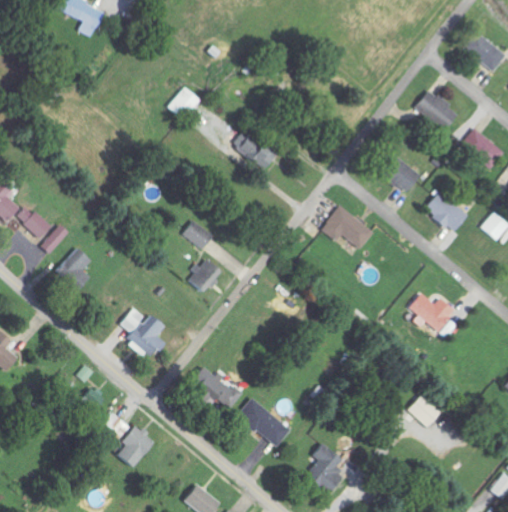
[(59,0),(56,9),(84,21),(80,31),(93,37),(104,10),(81,0),(59,0)]
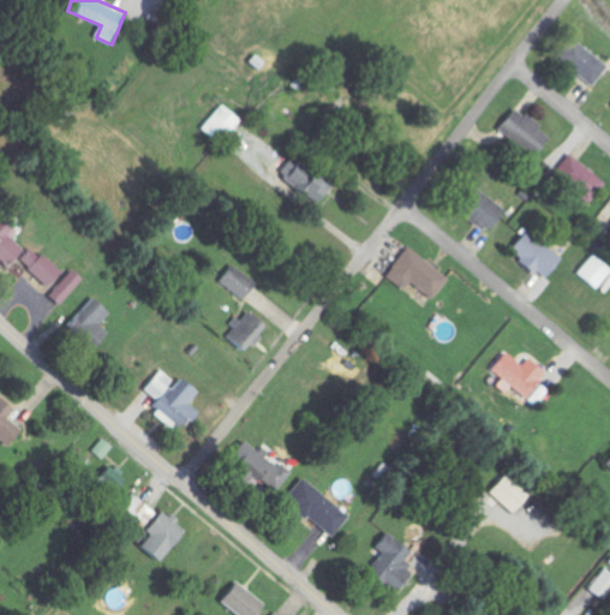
[(594,85),(609,64),(572,39),(558,60),(594,85)]
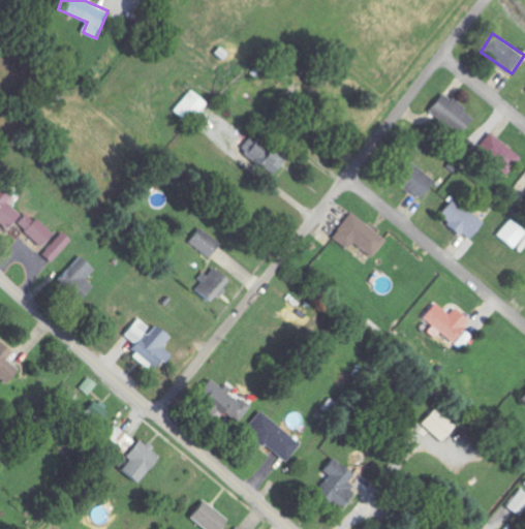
[(474,117),(448,94),(433,111),(460,133),(474,117)]
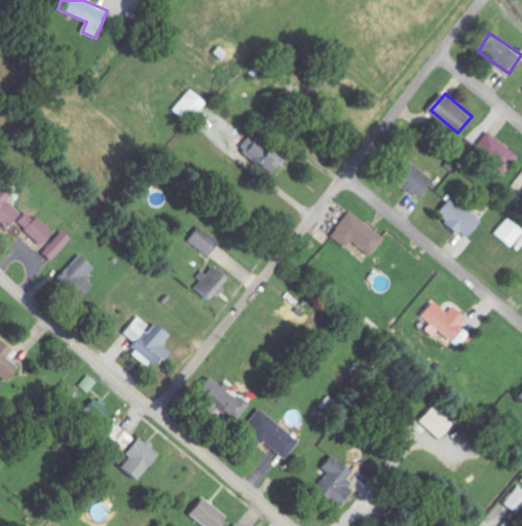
[(475,148),(504,175),(518,158),(489,132),(475,148)]
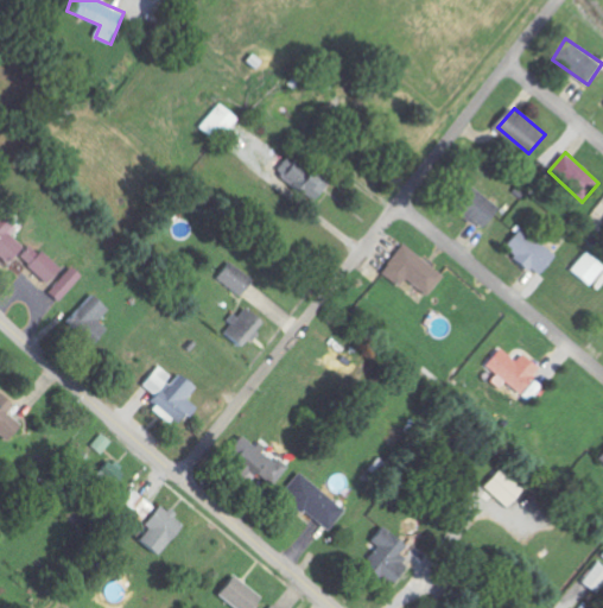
[(483,228),(499,203),(462,181),(450,201),(459,207),(456,211),(483,228)]
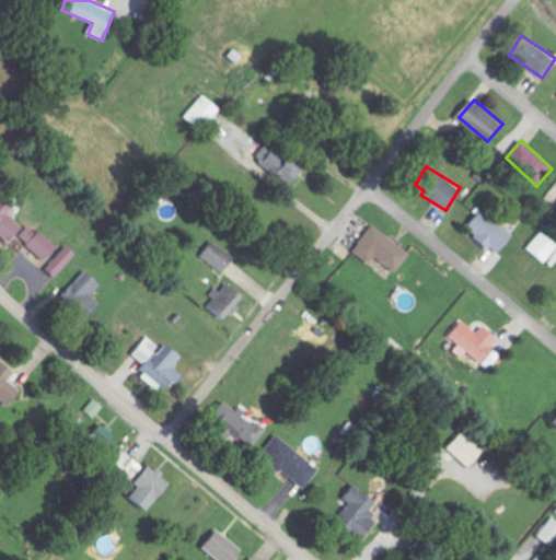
[(0,240),(7,245),(22,228),(10,217),(15,211),(0,198),(0,240)]
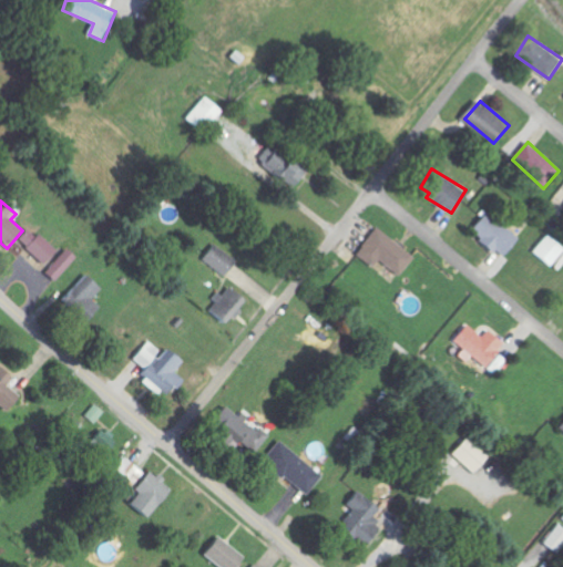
[(519,239),(488,212),(471,229),(501,258),(519,239)]
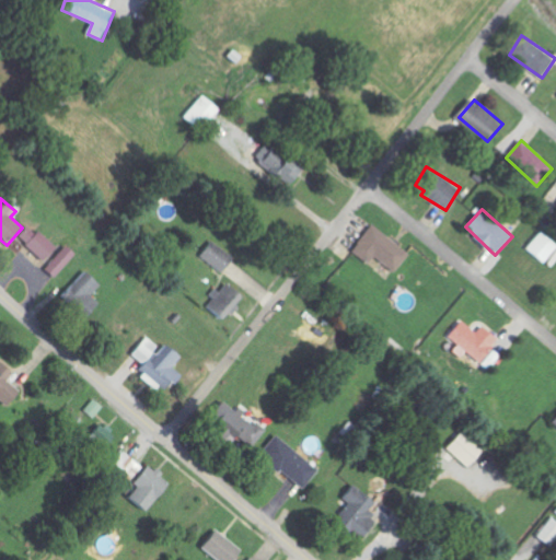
[(55,244),(26,225),(16,242),(45,260),(55,244)]
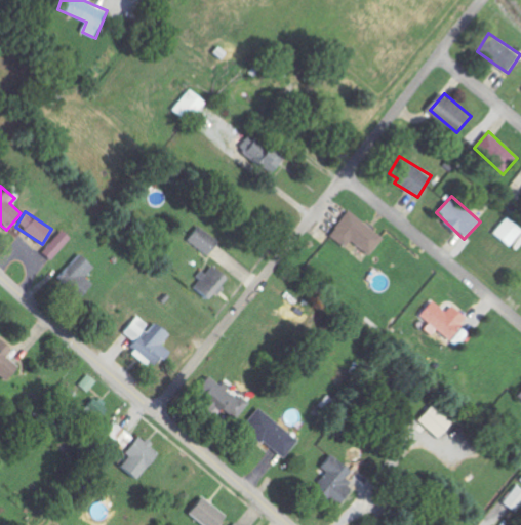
[(383,238),(350,211),(329,235),(345,247),(350,240),(368,255),(383,238)]
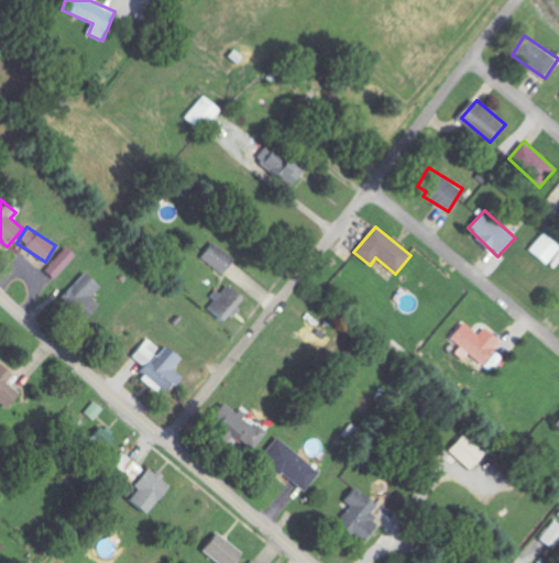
[(558,244),(541,234),(529,253),(550,266),(558,254),(558,244)]
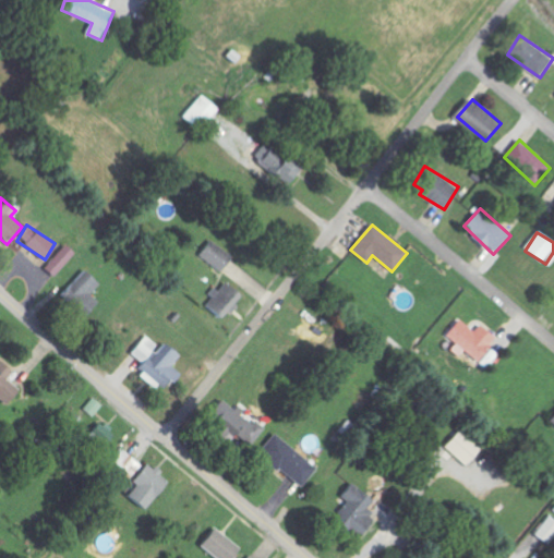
[(232,256),(213,240),(201,254),(220,270),(232,256)]
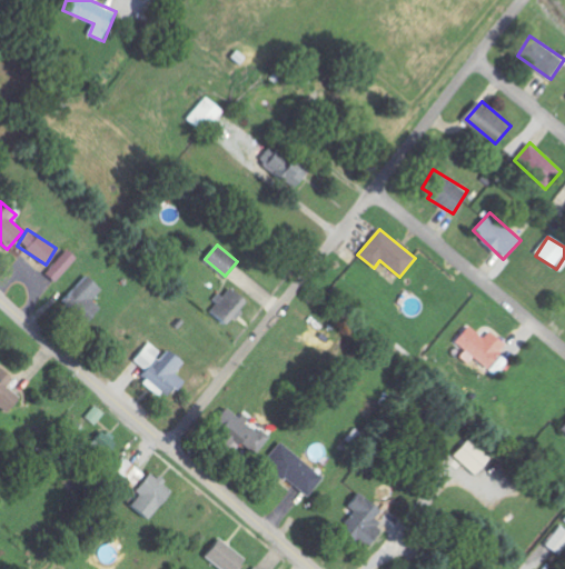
[(46,273),(56,282),(77,259),(67,250),(46,273)]
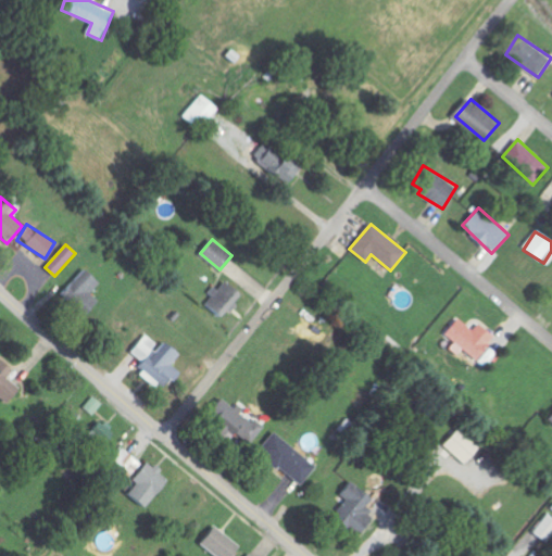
[(82,315),(97,302),(89,293),(100,285),(88,270),(62,291),(82,315)]
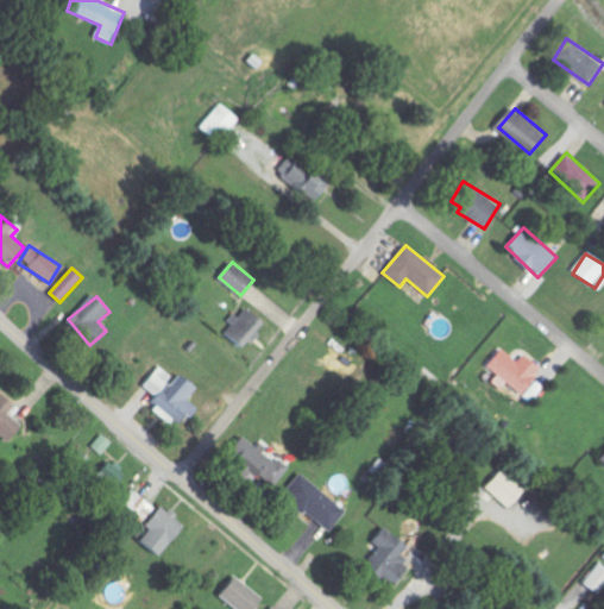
[(225,333),(241,349),(264,324),(247,308),(225,333)]
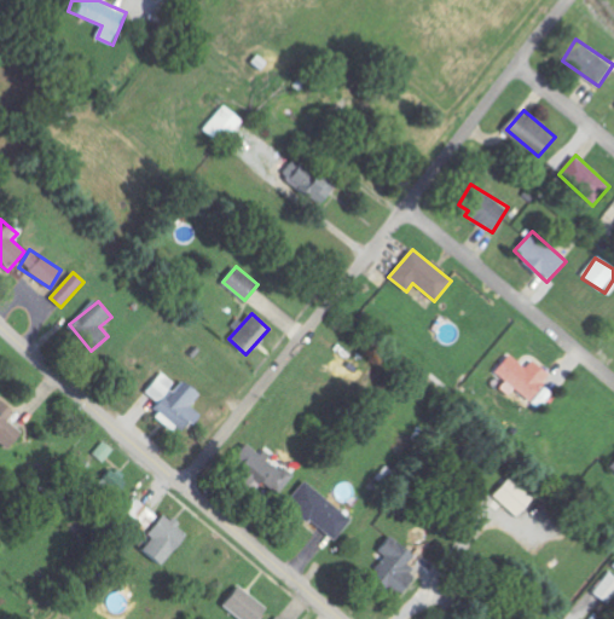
[(532,360),(528,366),(509,354),(497,372),(513,383),(511,387),(532,401),(551,374),(532,360)]
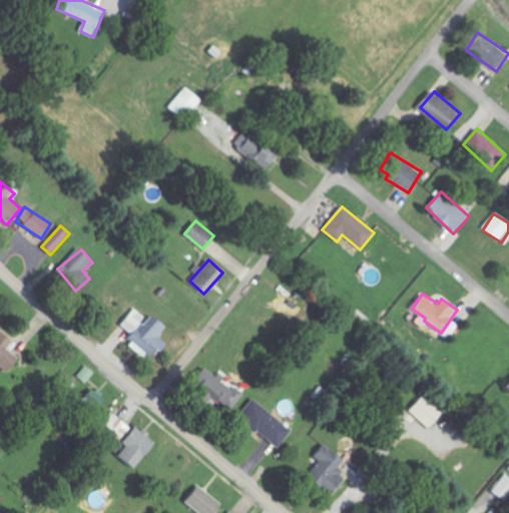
[(127,338),(147,355),(159,342),(155,338),(164,328),(150,315),(146,319),(134,309),(119,325),(130,335),(127,338)]
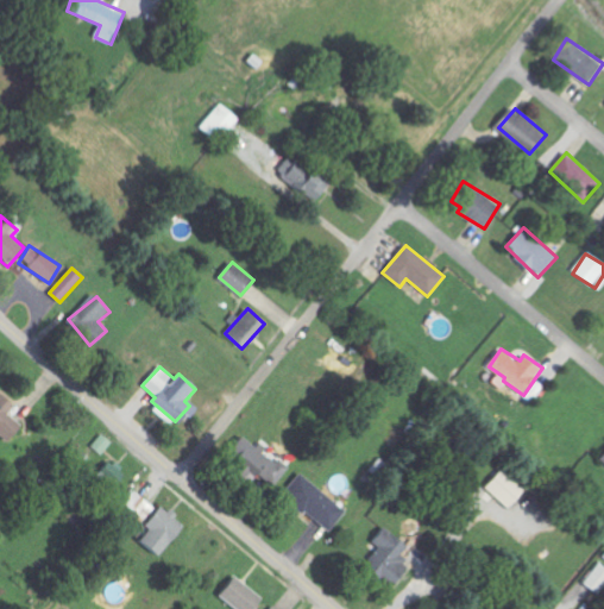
[(11,415),(17,407),(0,394),(0,437),(7,443),(23,425),(11,415)]
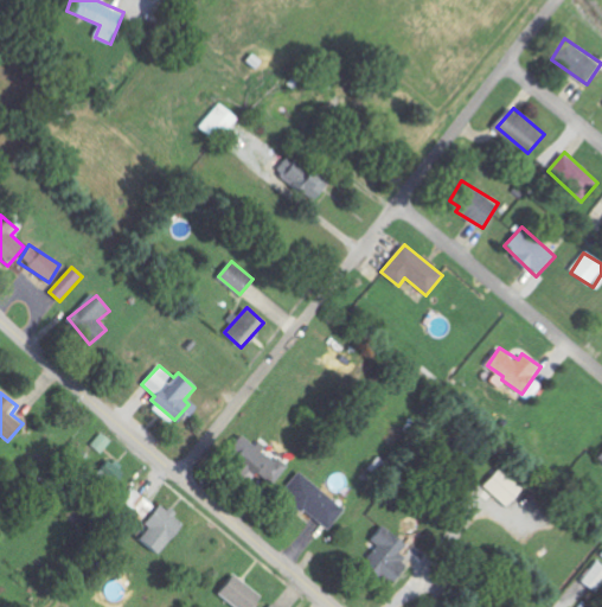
[(287,462),(258,451),(260,447),(239,439),(229,461),(245,470),(244,474),(275,489),(287,462)]
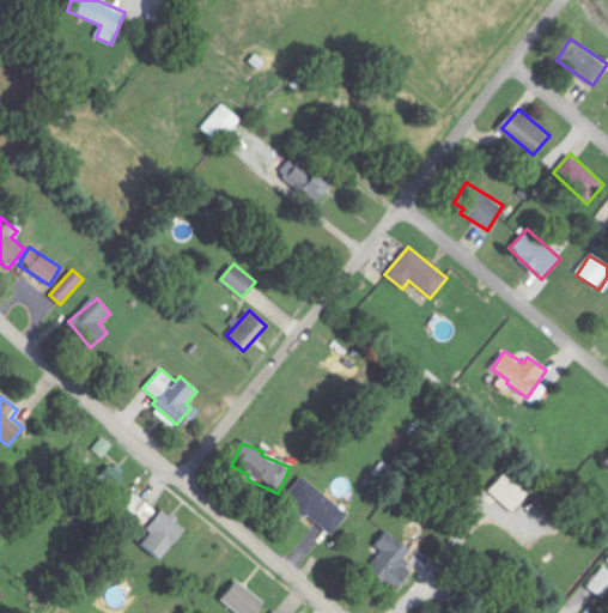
[(487,489),(510,513),(527,497),(504,473),(487,489)]
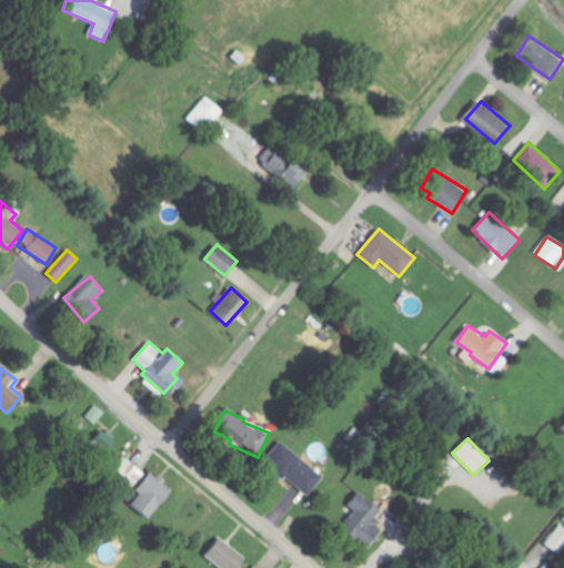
[(308,495),(322,474),(275,443),(261,464),(308,495)]
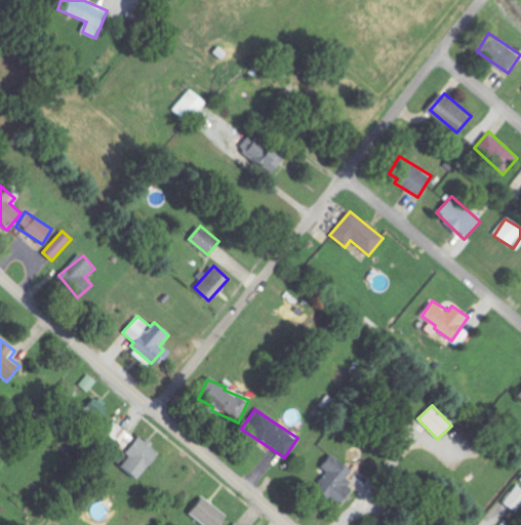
[(101,437),(121,453),(133,438),(113,421),(101,437)]
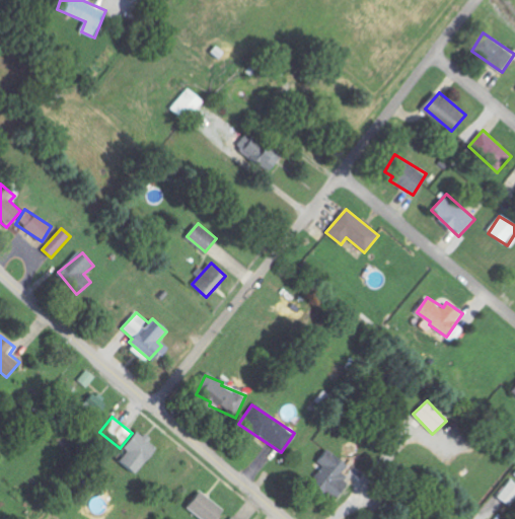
[(134,474),(155,444),(137,431),(115,461),(134,474)]
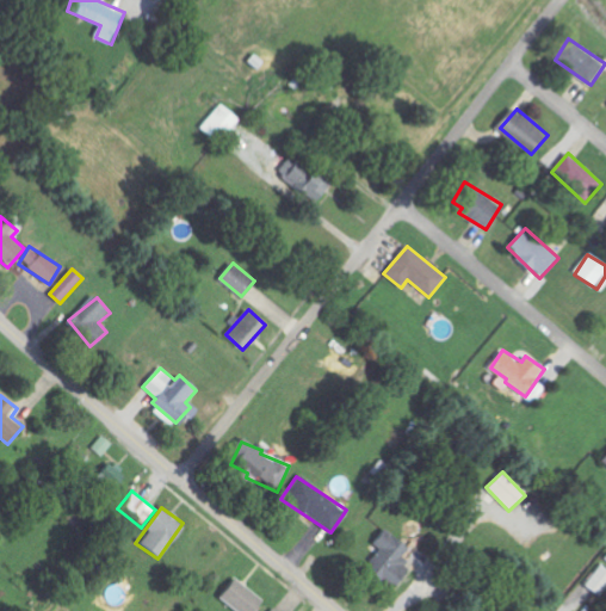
[(409,548),(387,530),(358,568),(390,593),(412,565),(402,556),(409,548)]
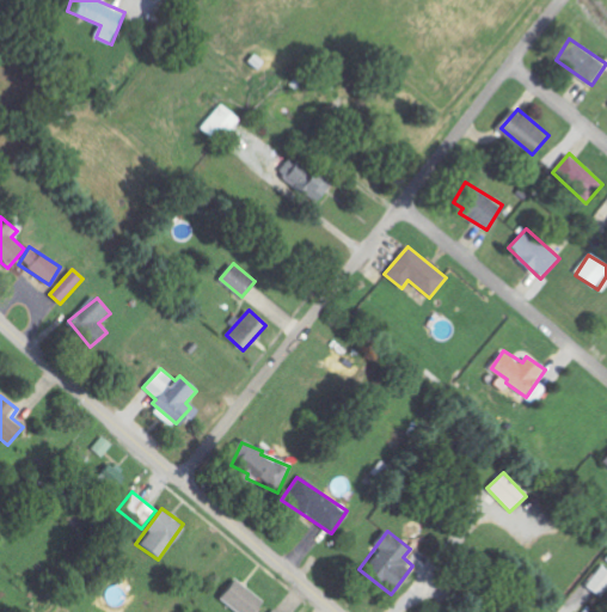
[(219,601),(235,611),(253,611),(263,599),(232,580),(219,601)]
